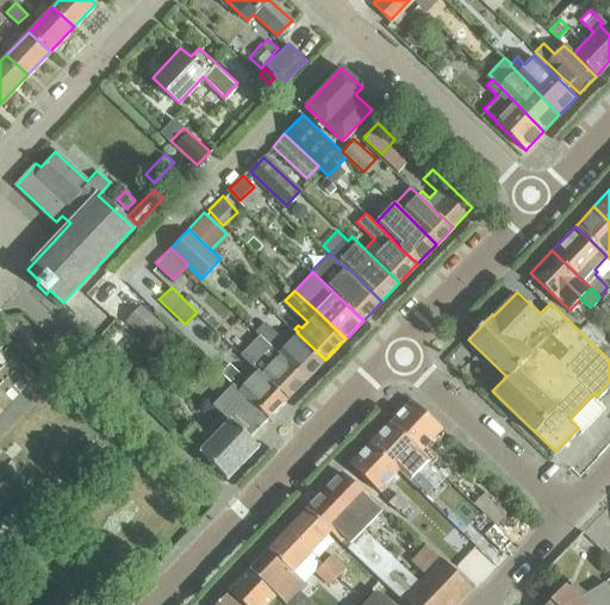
[(125,317),(150,341),(165,326),(139,303),(125,317)]
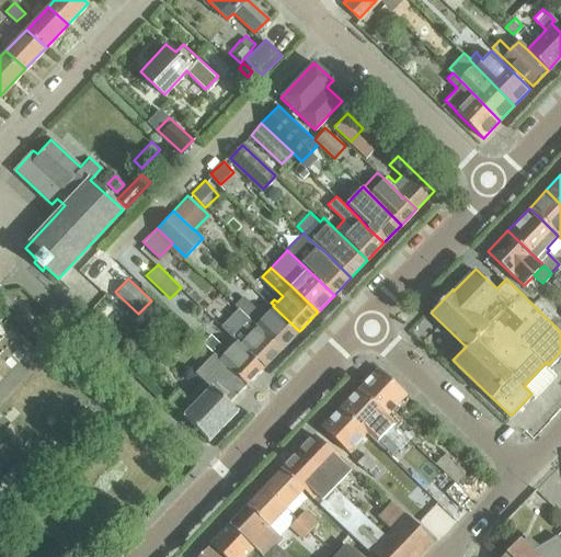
[(236,304),(240,308),(283,349),(299,331),(273,306),(266,314),(244,294),(236,304)]
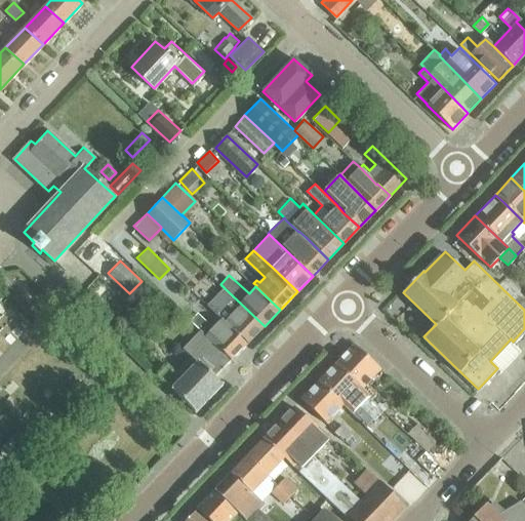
[(208,306),(225,321),(248,344),(265,326),(225,288),(208,306)]
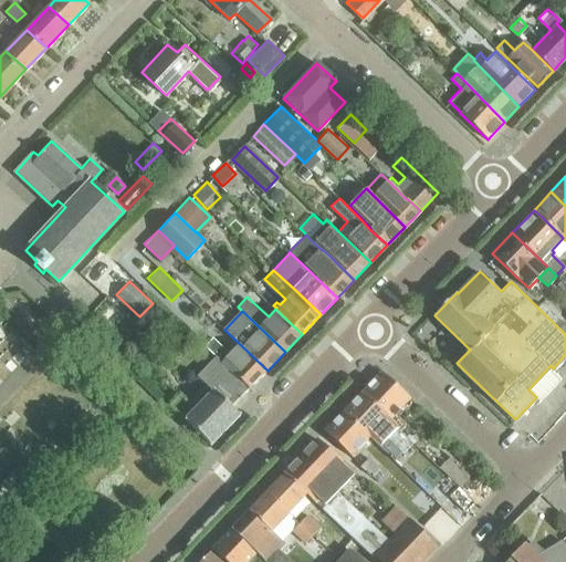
[(207,346),(218,356),(249,387),(249,386),(251,387),(268,371),(242,346),(236,354),(227,346),(224,347),(215,337),(207,346)]
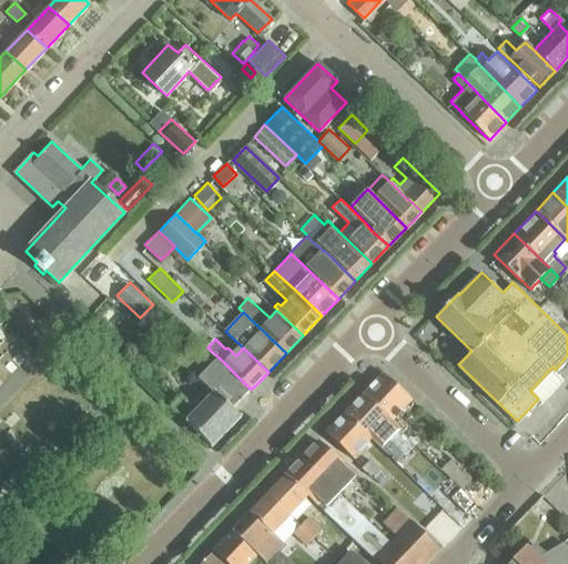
[(200,378),(208,385),(232,408),(250,389),(219,358),(200,378)]
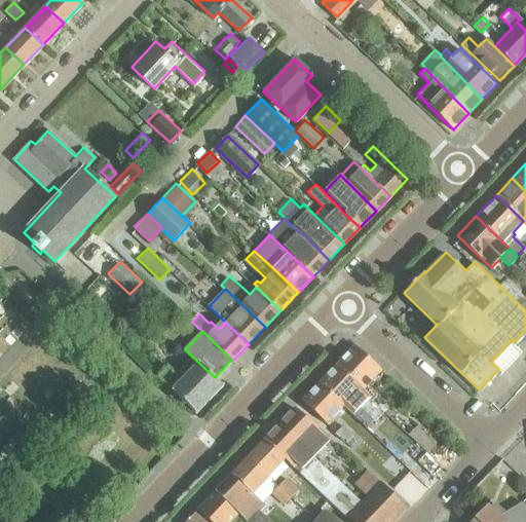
[(354,342),(336,362),(363,387),(381,368),(354,342)]
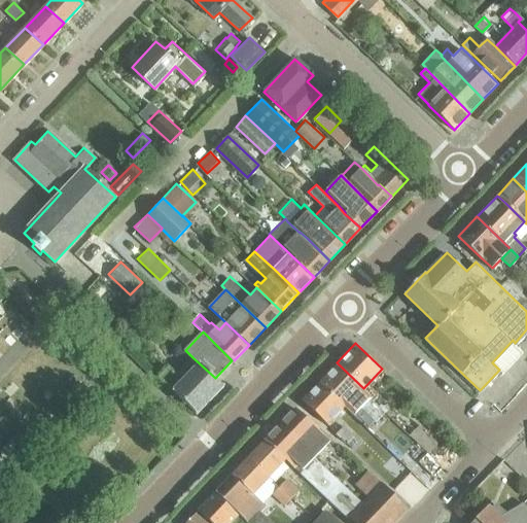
[(215,378),(192,357),(176,375),(166,367),(157,375),(197,413),(223,385),(215,378)]
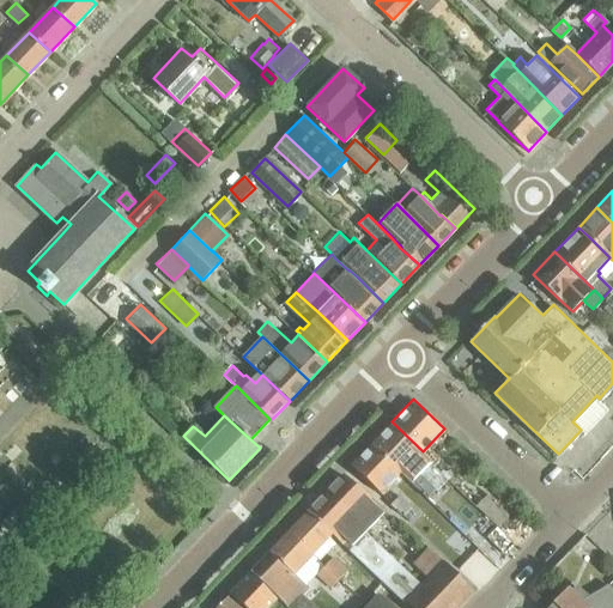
[(392,421),(371,444),(400,472),(411,481),(418,472),(430,458),(423,451),(392,421)]
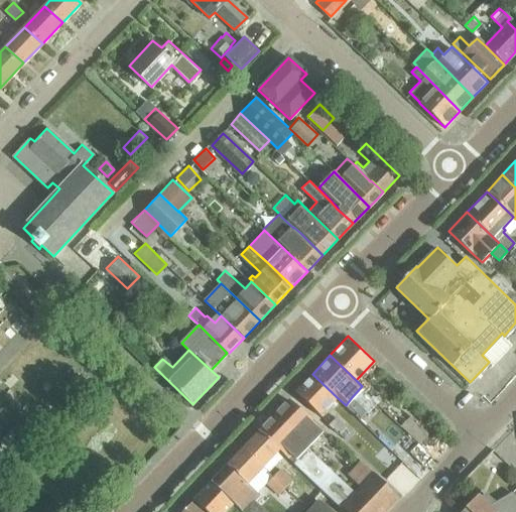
[(337,397),(312,374),(295,390),(319,414),(337,397)]
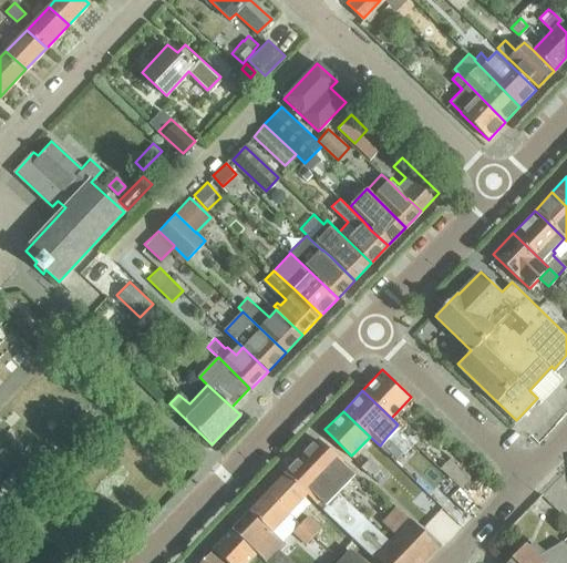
[(317,437),(301,453),(318,470),(337,490),(353,472),(317,437)]
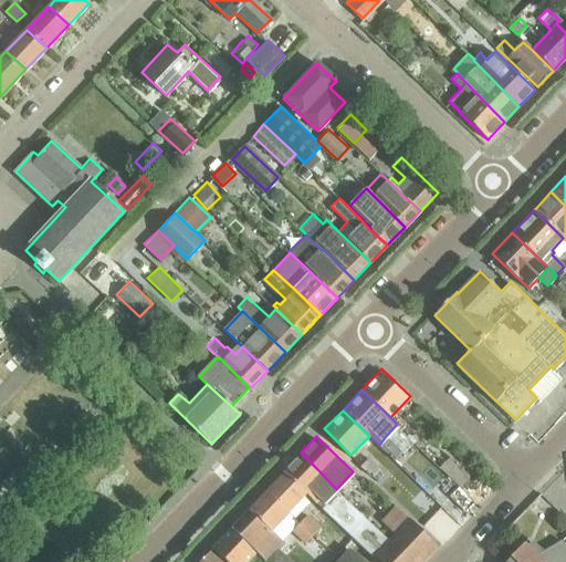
[(378,445),(392,458),(401,449),(386,436),(379,445),(378,445)]
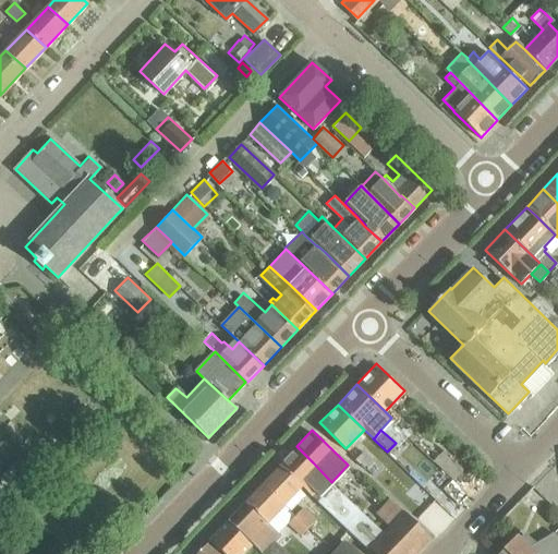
[(296,446),(280,464),(302,485),(374,553),(414,553),(431,537),(390,498),(376,513),(389,526),(384,531),(331,482),(313,462),(296,446)]
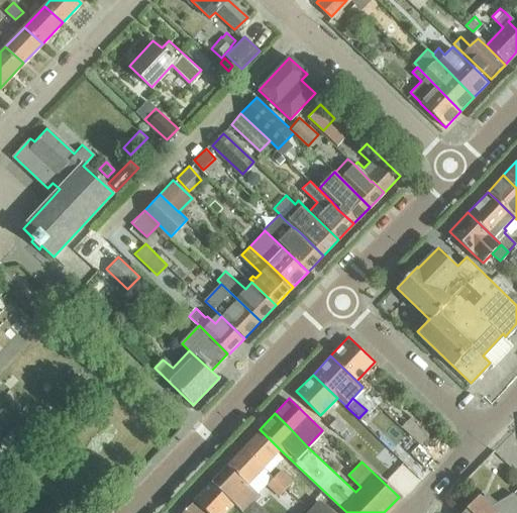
[(345,426),(346,425),(336,416),(329,424),(342,436),(348,429),(345,426)]
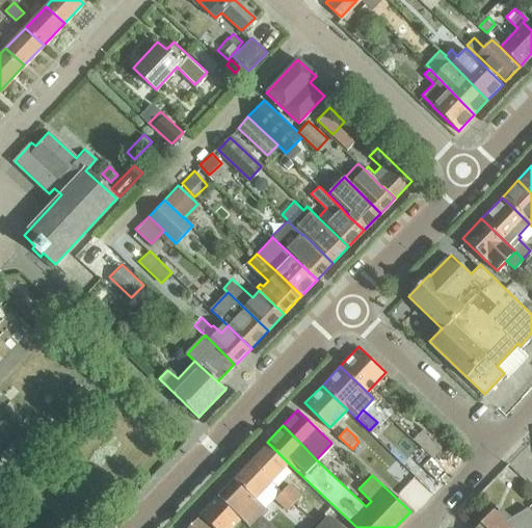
[(414,438),(432,454),(441,446),(422,428),(414,438)]
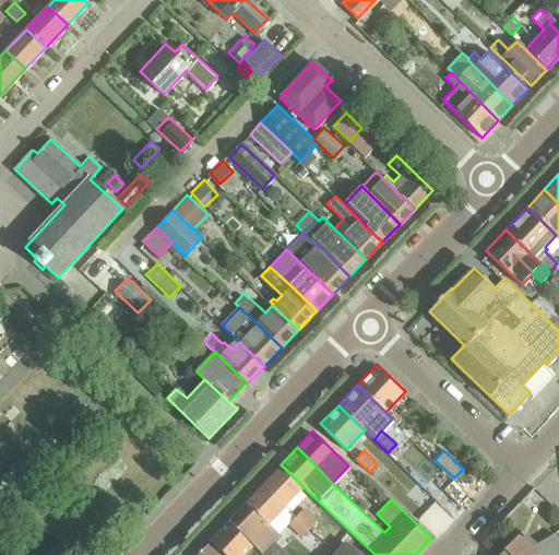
[(286,504),(302,486),(281,464),(263,483),(286,504)]
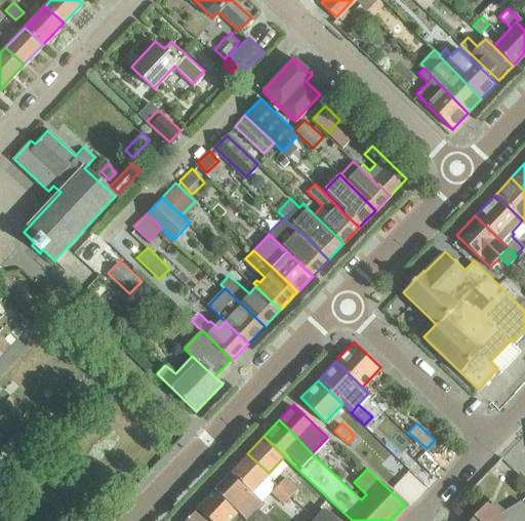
[(416,457),(432,472),(440,463),(426,448),(416,457)]
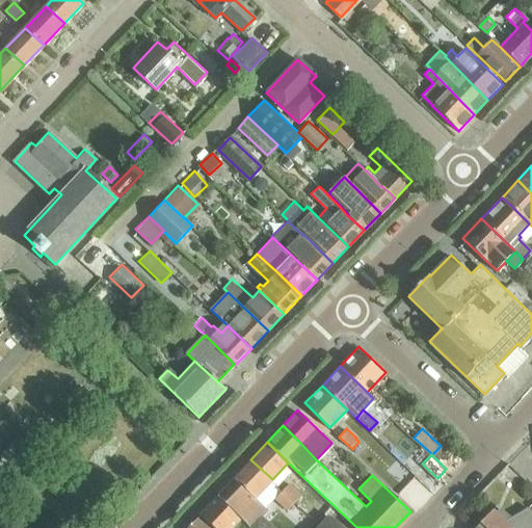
[(255,498),(272,479),(250,459),(234,477),(255,498)]
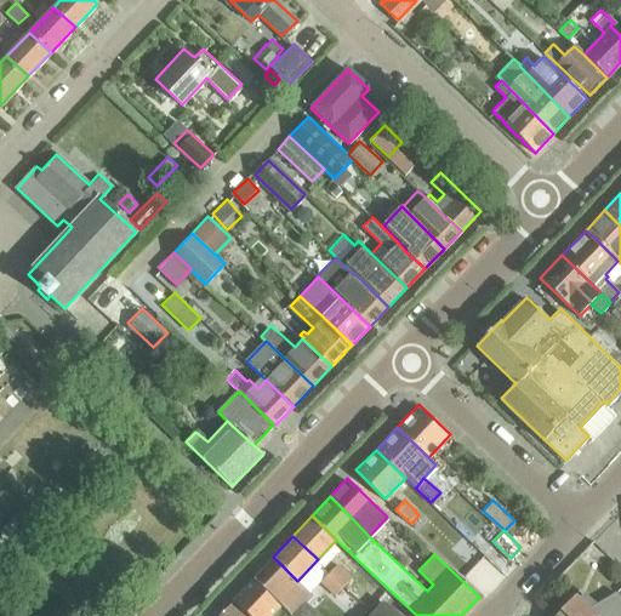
[(309,592),(297,581),(273,557),(252,577),(279,603),(292,615),(322,615),(303,598),(309,592)]
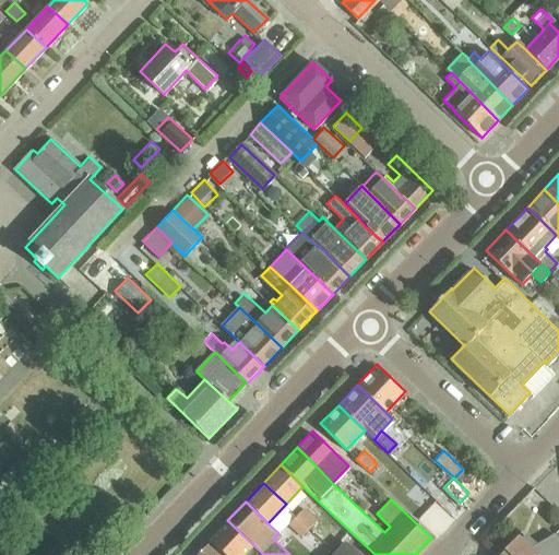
[(304,506),(296,514),(310,526),(317,518),(304,506)]
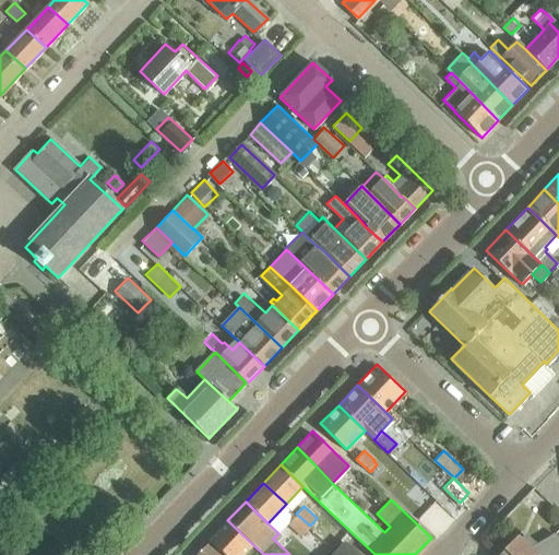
[(296,514),(288,523),(301,534),(308,528),(310,526),(296,514)]
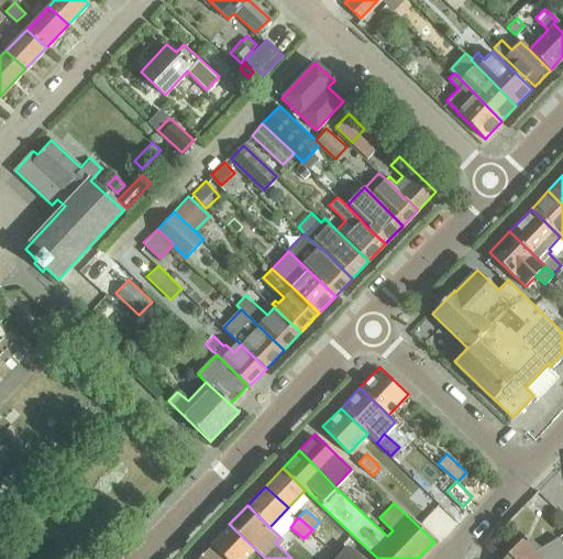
[(243,558),(242,558),(253,547),(229,524),(211,543),(228,558),(243,558)]
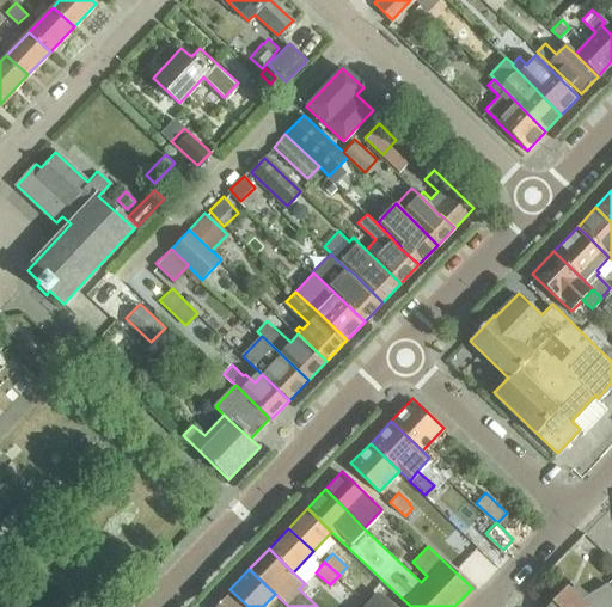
[(607,606),(611,602),(611,586),(607,581),(580,598),(568,586),(546,606),(607,606)]
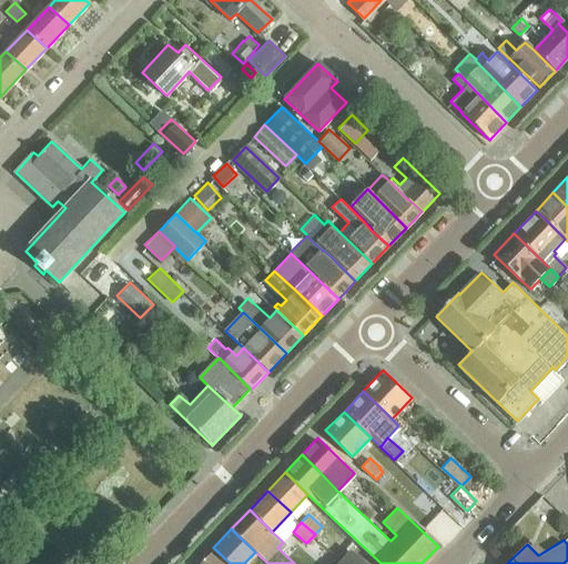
[(336,563),(367,563),(352,549),(336,563)]
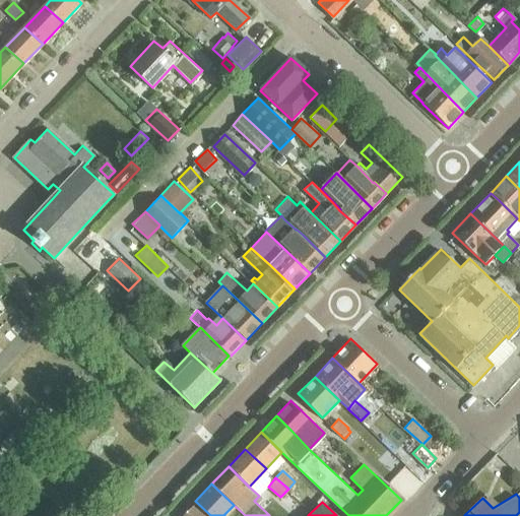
[(204,515),(192,504),(180,515),(204,515)]
